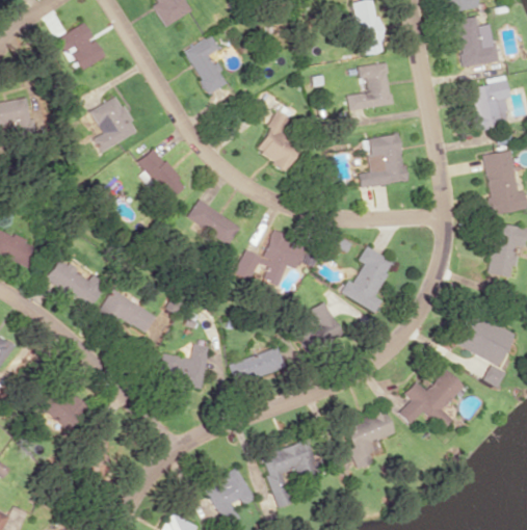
[(156,0),(158,3),(153,7),(165,28),(192,11),(184,0),(156,0)]
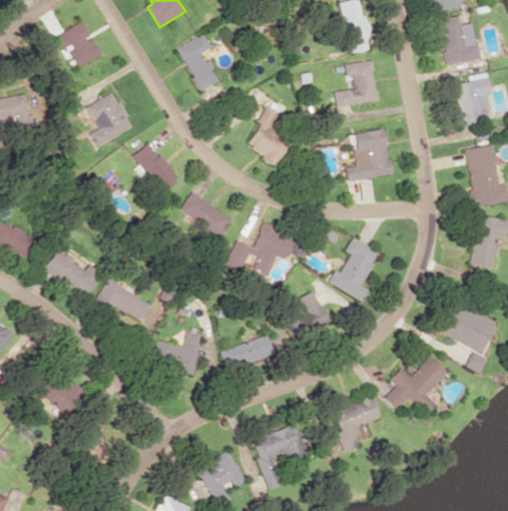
[(349,53),(366,51),(364,38),(367,38),(361,0),(354,0),(341,2),(349,53)]
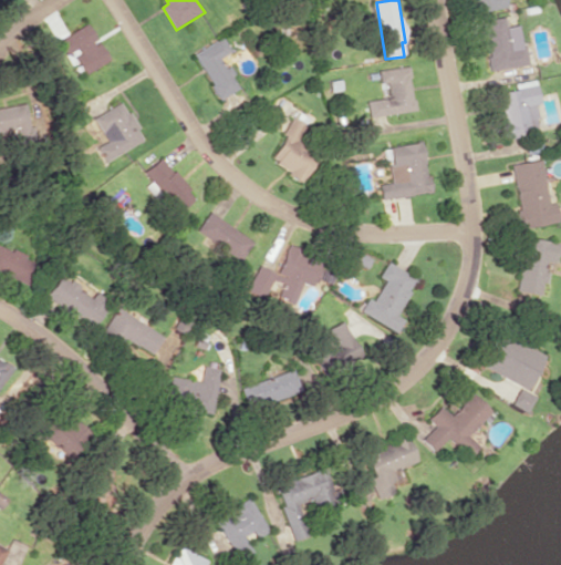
[(508,9),(507,0),(475,0),(477,13),(508,9)]
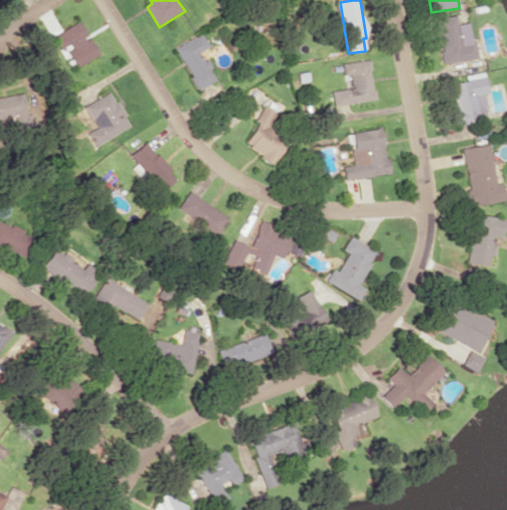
[(472,23),(460,25),(458,16),(438,20),(445,65),(477,60),(472,23)]
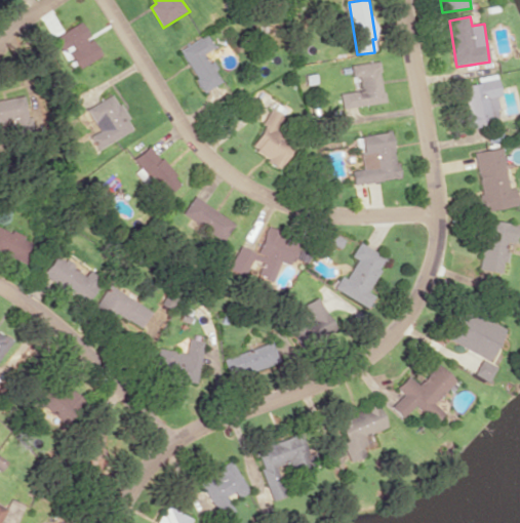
[(60,37),(79,72),(104,57),(84,23),(60,37)]
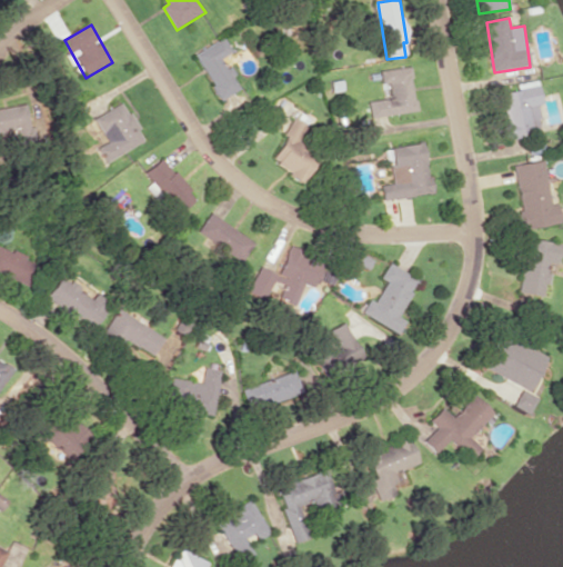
[(197,56),(222,101),(243,90),(225,59),(234,53),(227,38),(197,56)]
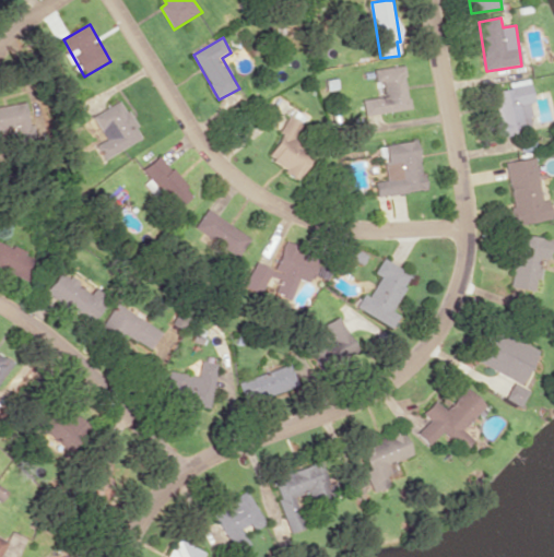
[(412,110),(407,67),(376,70),(378,84),(385,83),(387,97),(365,101),(367,116),(412,110)]
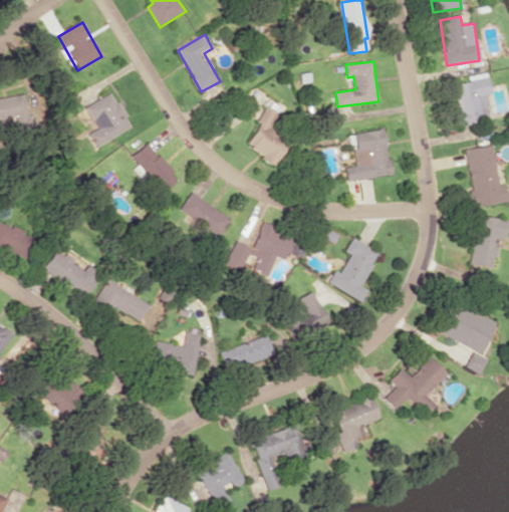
[(458,128),(491,121),(487,95),(491,94),(488,73),(469,76),(470,82),(456,85),(460,110),(456,111),(458,128)]
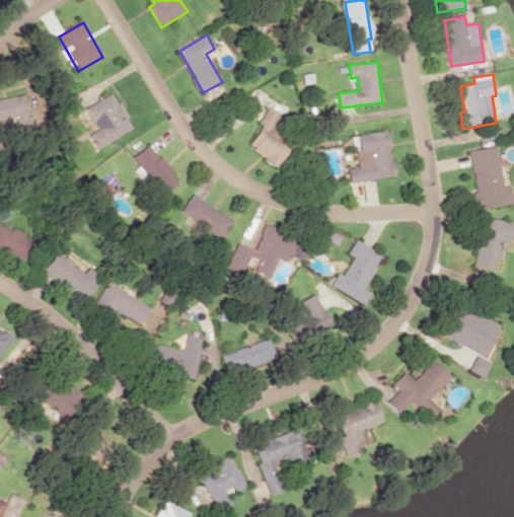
[(136,130),(116,94),(90,108),(102,130),(92,136),(100,149),(136,130)]
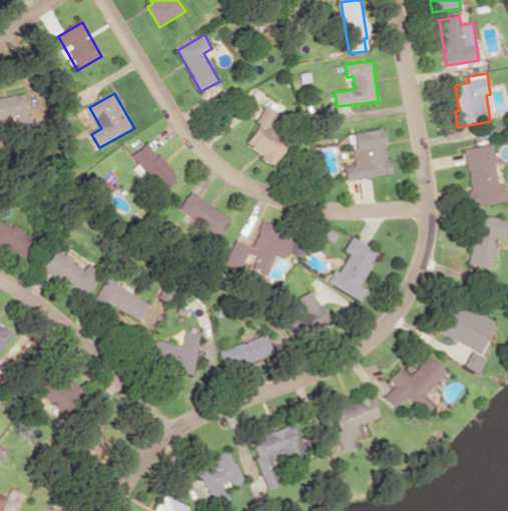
[(0,98),(0,122),(18,120),(19,131),(33,129),(32,114),(28,115),(26,95),(0,98)]
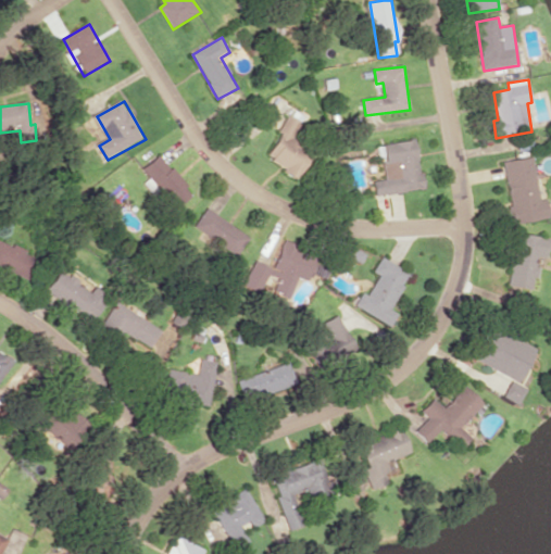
[(300,178),(316,153),(300,143),(310,126),(292,116),(266,159),(300,178)]
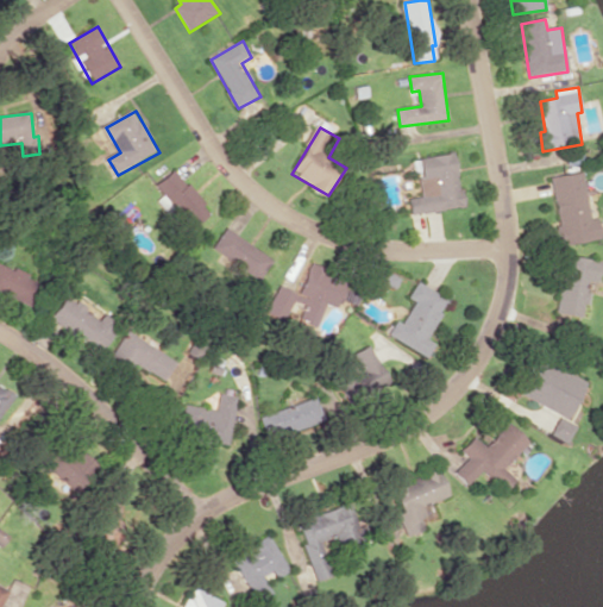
[(413,216),(465,208),(458,155),(416,160),(419,173),(422,173),(425,198),(410,200),(413,216)]
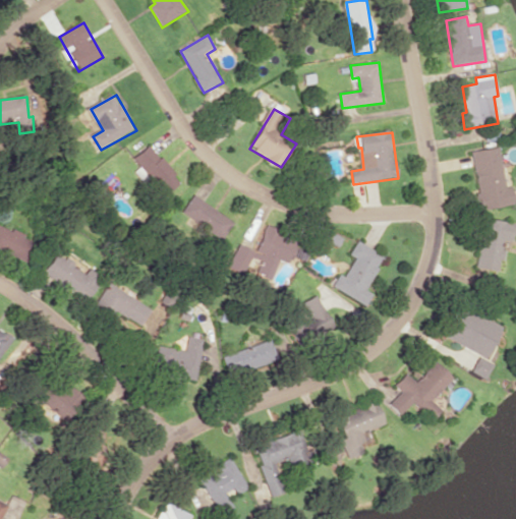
[(164,197),(182,183),(153,145),(134,159),(164,197)]
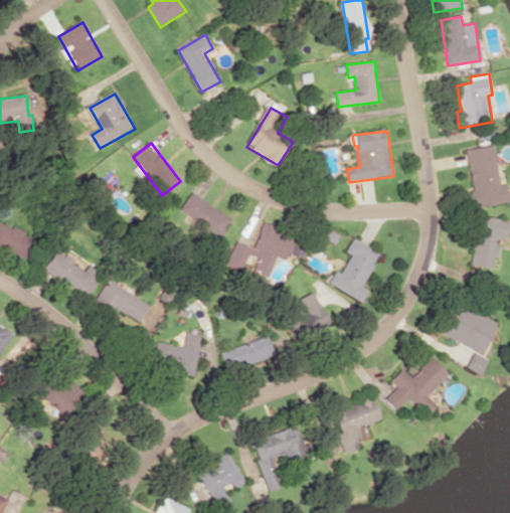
[(467,150),(476,209),(509,204),(509,198),(507,185),(501,186),(495,146),(467,150)]
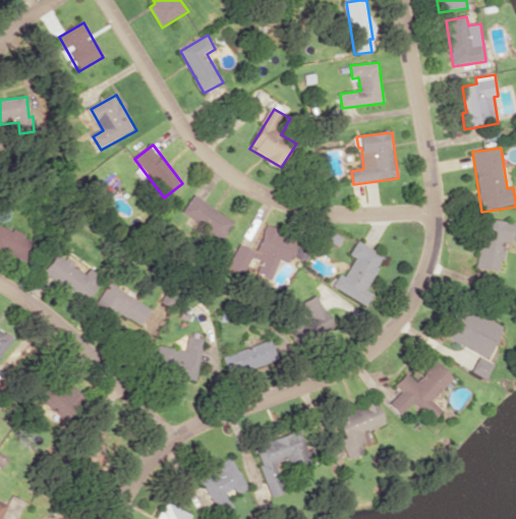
[(184,215),(226,240),(237,222),(195,196),(184,215)]
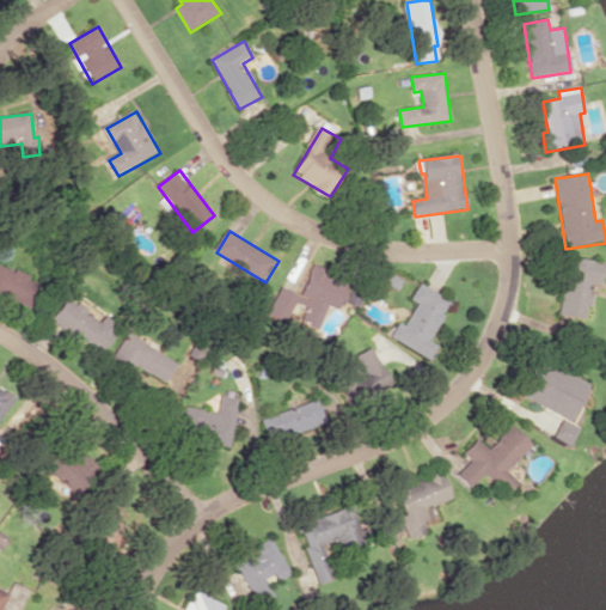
[(605,263),(569,257),(559,316),(587,321),(593,284),(601,285),(605,263)]
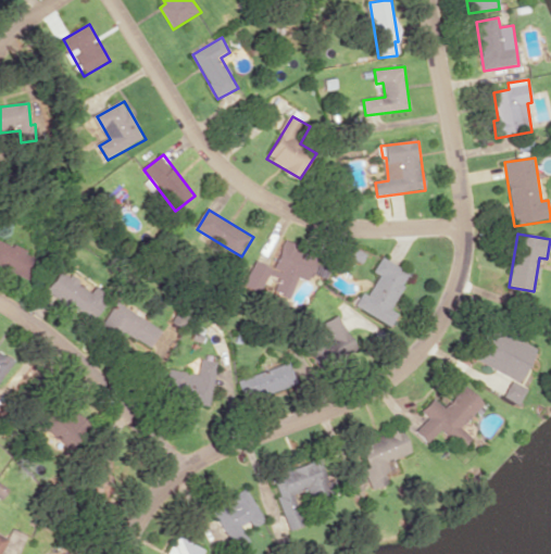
[(0,267),(30,281),(40,259),(0,240),(0,267)]
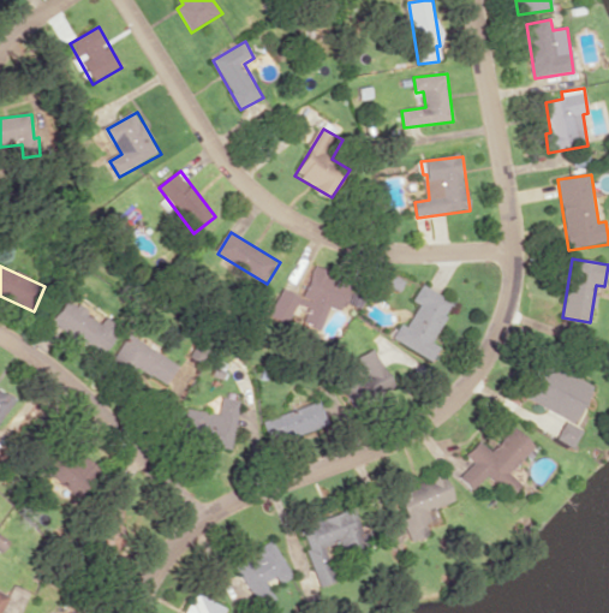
[(353,286),(315,269),(303,297),(284,289),(272,317),(291,326),(294,319),(322,331),(332,308),(342,311),(353,286)]
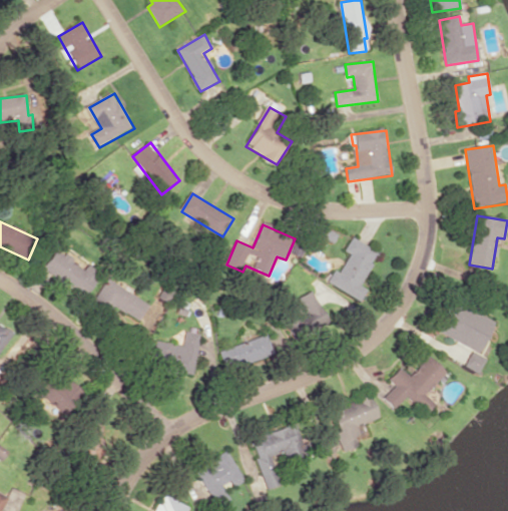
[(361,286),(380,252),(354,238),(346,251),(351,254),(341,274),(336,271),(329,284),(362,302),(368,290),(361,286)]
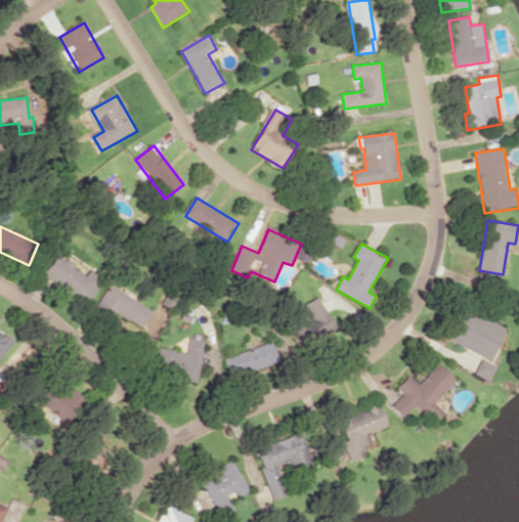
[(103,279),(90,271),(87,275),(57,256),(44,275),(87,304),(103,279)]
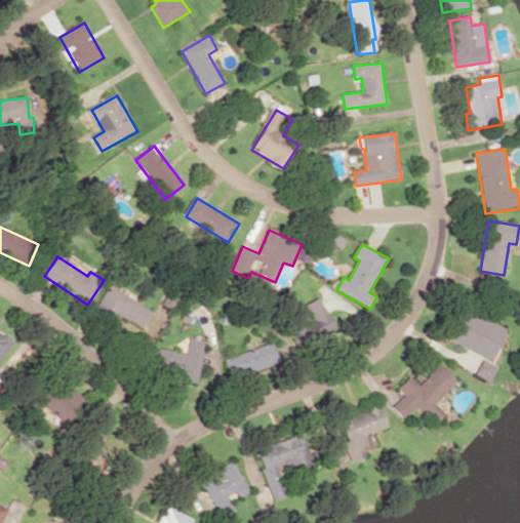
[(154,313),(112,285),(97,308),(114,319),(118,314),(143,329),(154,313)]
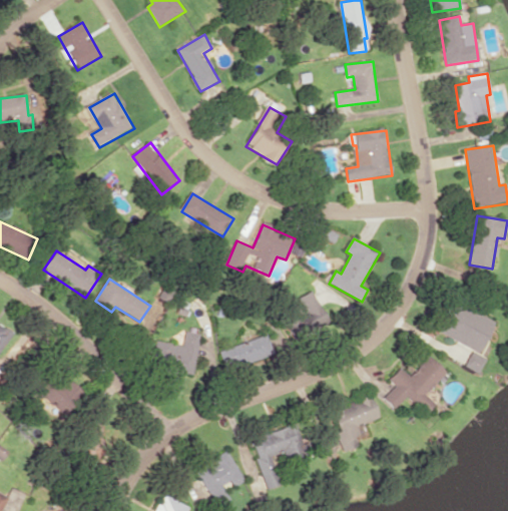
[(300,299),(306,310),(285,321),(294,338),(329,320),(314,292),(300,299)]
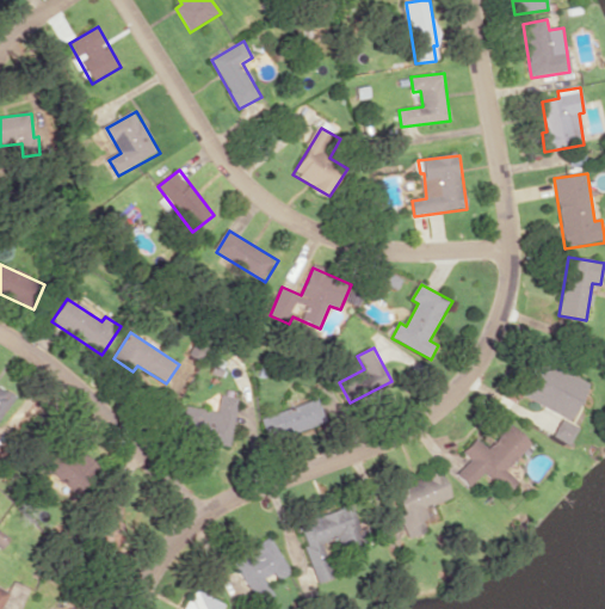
[(519,397),(570,420),(590,382),(538,357),(519,397)]
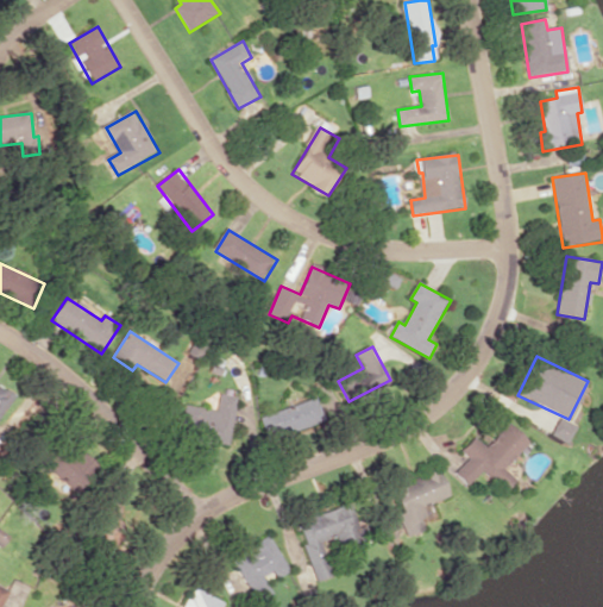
[(239,398),(221,395),(219,411),(188,406),(182,438),(232,446),(239,398)]
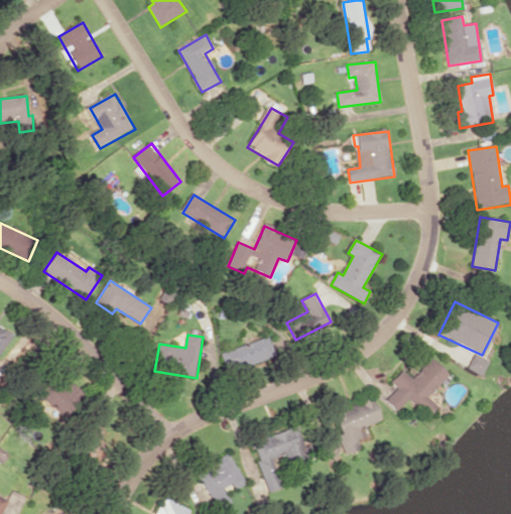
[(276,360),(271,340),(221,351),(226,371),(276,360)]
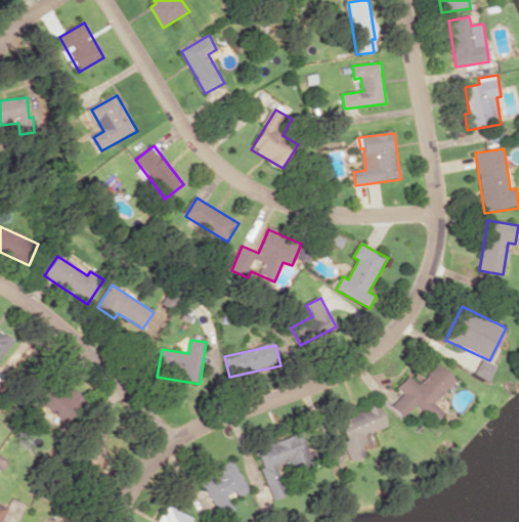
[(488,382),(495,366),(480,359),(473,376),(488,382)]
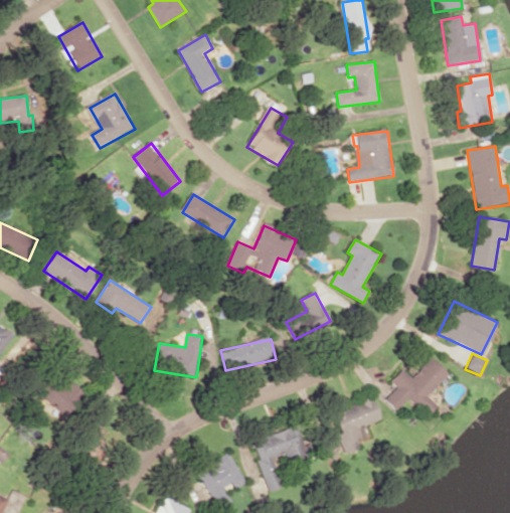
[(447,374),(430,358),(410,379),(400,369),(389,381),(395,387),(383,400),(396,411),(407,399),(426,417),(436,406),(426,396),(447,374)]
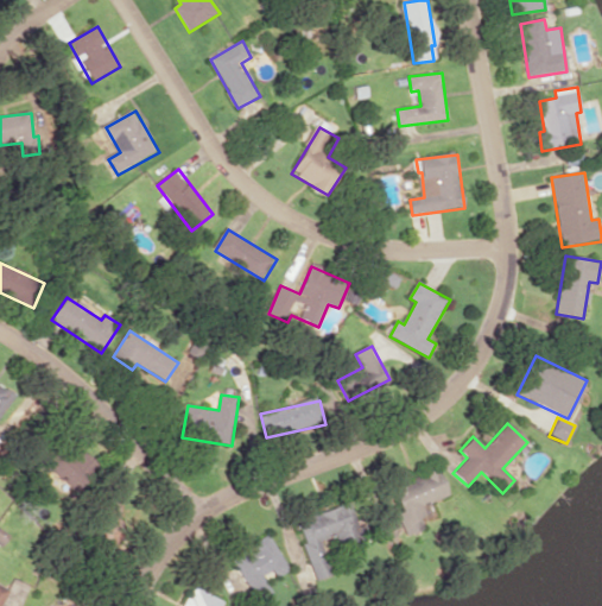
[(64,462),(55,474),(77,492),(100,465),(81,450),(69,466),(64,462)]
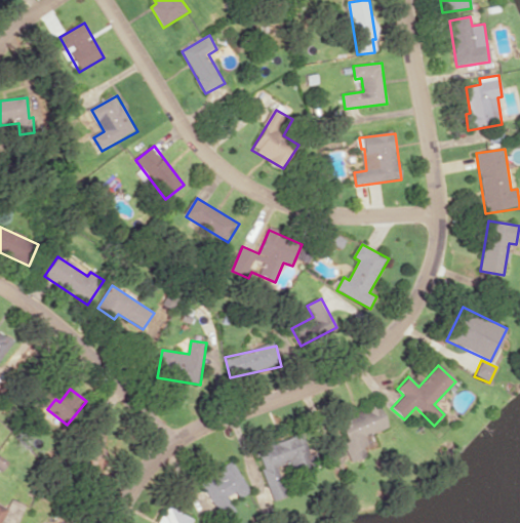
[(388,429),(377,404),(337,419),(347,443),(343,444),(350,464),(369,456),(362,438),(388,429)]
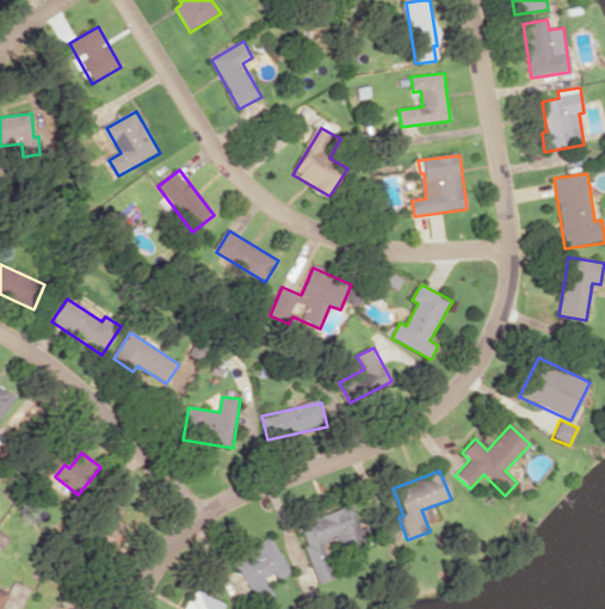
[(298,524),(319,584),(334,578),(323,545),(338,539),(343,553),(366,545),(353,505),(298,524)]
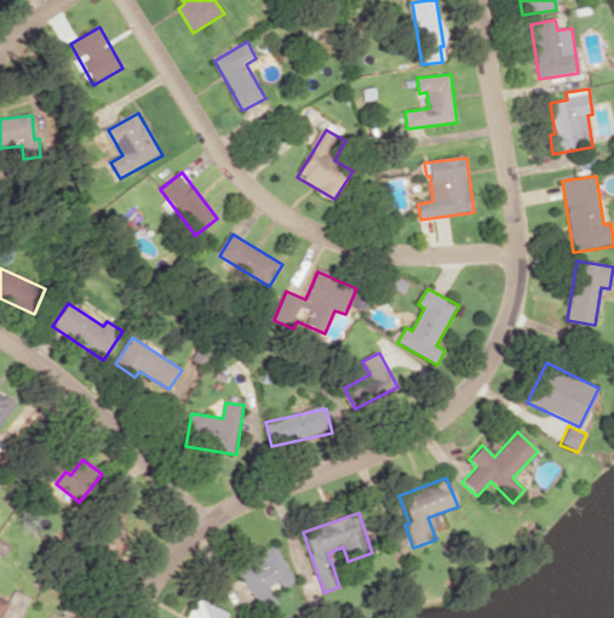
[(296,583),(275,545),(257,555),(258,556),(236,568),(260,613),(281,602),(276,593),(296,583)]
